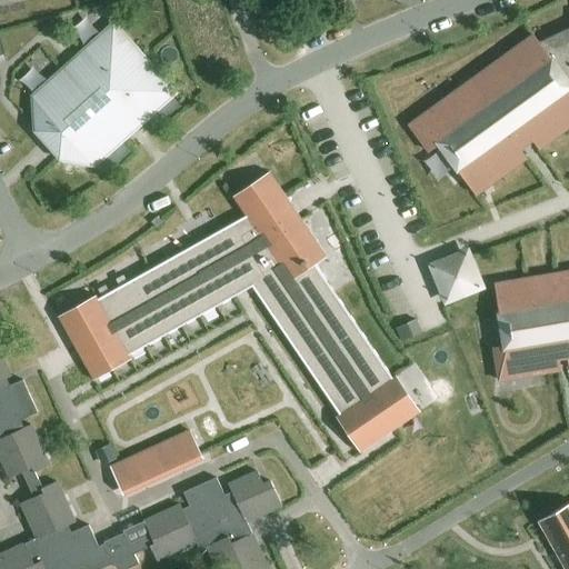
[(329,0),(327,8),(340,13),(345,0),(329,0)]
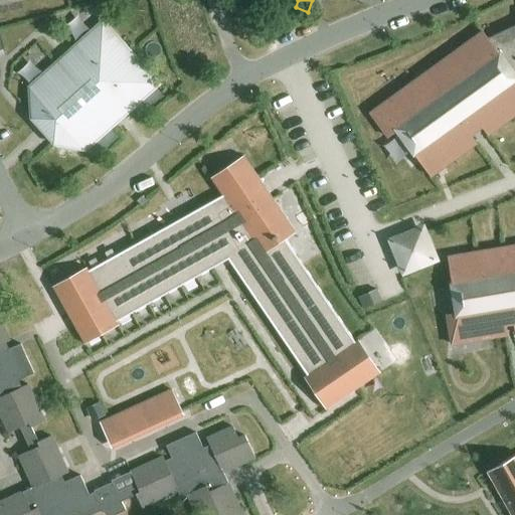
[(372,114),(370,115),(388,139),(399,131),(415,152),(413,154),(431,178),(433,177),(431,174),(440,167),(442,170),(455,161),(453,158),(462,151),(464,154),(477,145),(466,130),(475,124),(486,138),(488,137),(486,134),(497,126),(499,129),(512,119),(510,117),(514,112),(514,26),(487,39),(483,33),(471,42),(473,45),(463,51),(461,49),(449,58),(451,61),(441,67),(439,65),(426,74),(428,77),(418,83),(416,81),(404,91),(406,94),(396,100),(394,98),(382,107),(384,110),(374,116),(372,114)]
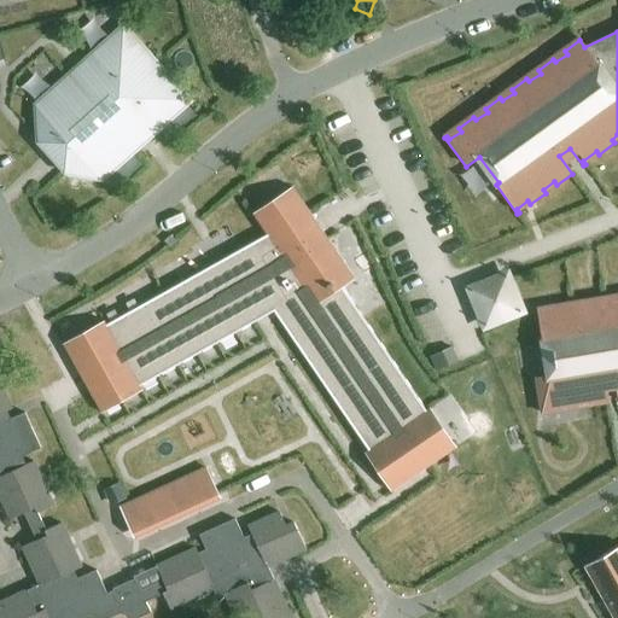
[(39,145),(48,156),(53,151),(60,159),(56,163),(65,174),(100,181),(101,180),(97,174),(106,165),(111,172),(178,112),(172,106),(182,97),(129,36),(118,46),(112,40),(47,99),(52,105),(42,114),(38,108),(36,109),(39,145)]
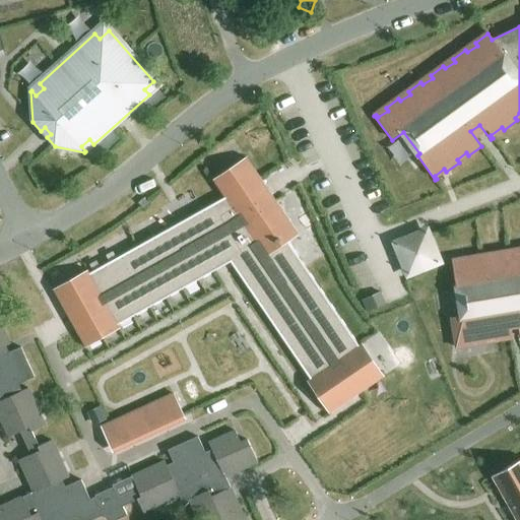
[(416,159),(409,165),(414,172),(421,167),(416,159)]
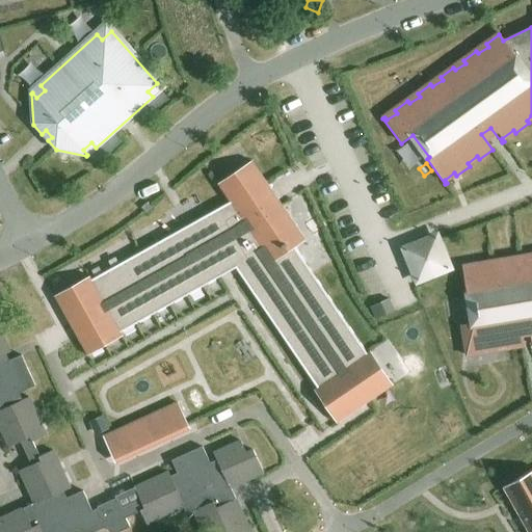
[(293,245),(303,238),(254,165),(220,188),(230,204),(56,301),(85,353),(236,269),(340,422),(390,389),(293,245)]
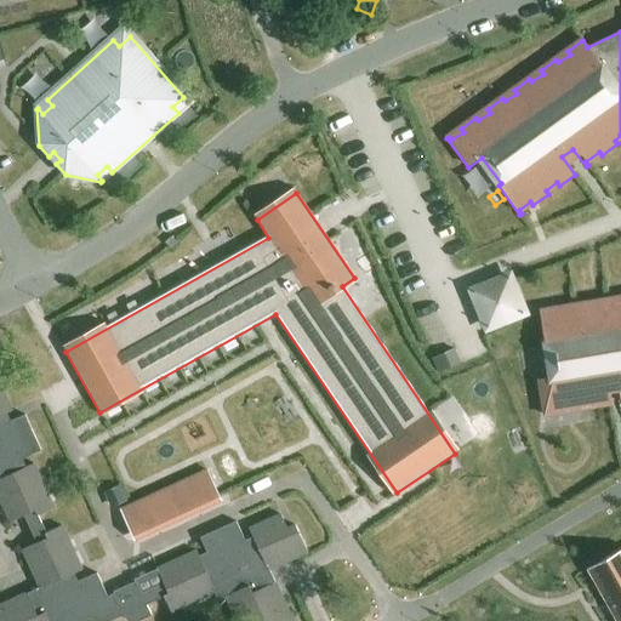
[(486,328),(488,329),(524,314),(510,278),(473,292),(473,295),(480,291),(494,325),(486,328)]
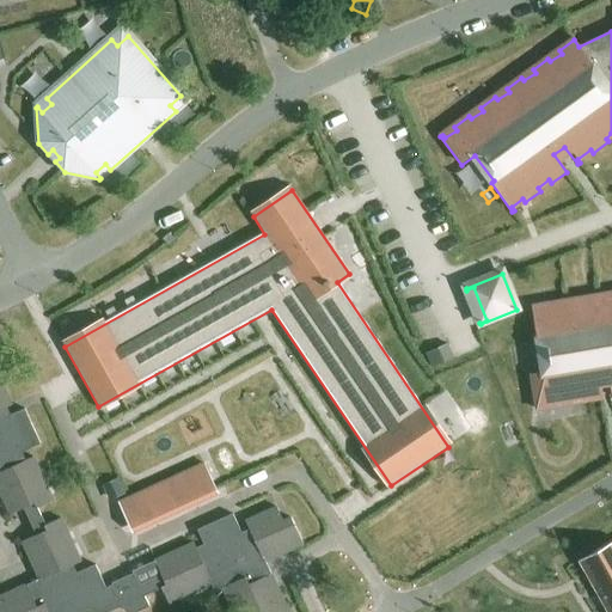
[(534,307),(532,307),(538,343),(540,342),(546,373),(531,375),(537,411),(539,411),(539,407),(552,404),(554,409),(571,405),(571,402),(585,399),(586,403),(604,401),(600,379),(610,377),(611,395),(611,298),(599,300),(599,297),(581,299),(581,304),(567,306),(567,301),(548,305),(549,308),(536,311),(534,307)]
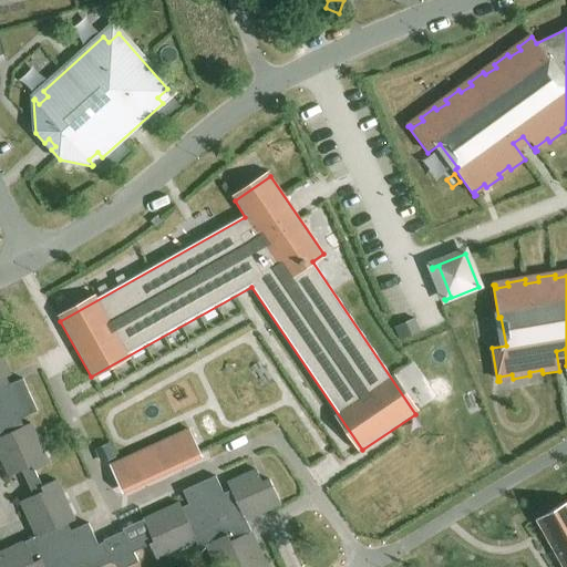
[(421,332),(415,320),(394,329),(400,342),(421,332)]
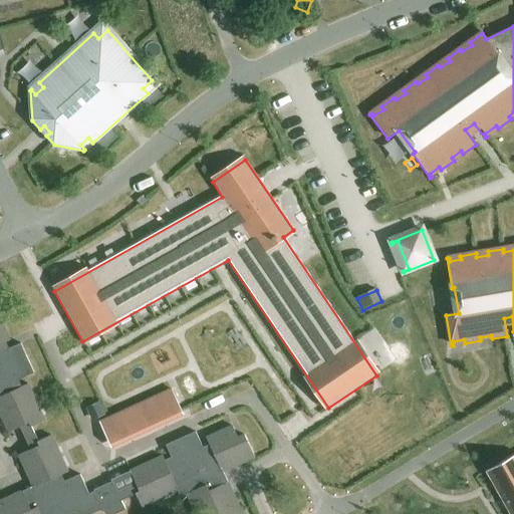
[(30,451),(19,456),(33,488),(0,503),(0,513),(94,513),(102,511),(103,513),(118,513),(125,511),(121,502),(136,496),(142,508),(178,492),(181,499),(187,496),(195,513),(241,513),(223,473),(254,459),(244,437),(238,440),(233,428),(206,440),(210,448),(204,451),(196,434),(166,447),(172,461),(166,464),(163,458),(130,473),(136,485),(116,493),(112,483),(93,491),(95,495),(89,497),(80,476),(62,484),(59,477),(67,474),(51,437),(38,443),(31,428),(44,422),(28,386),(19,390),(16,382),(34,374),(20,345),(7,351),(4,344),(9,342),(0,320),(0,414),(9,434),(20,429),(22,433),(26,431),(32,445),(29,447),(30,451)]
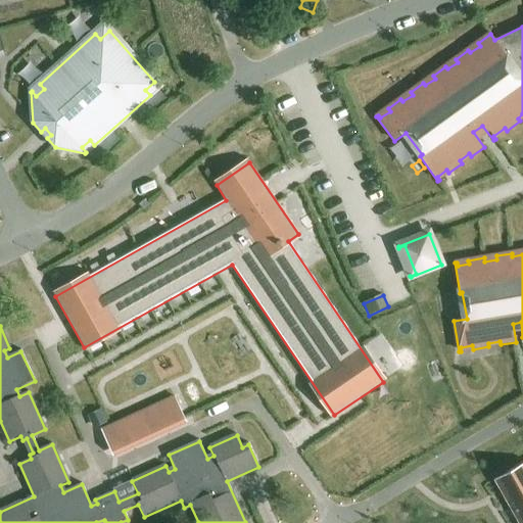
[(119,341),(128,364),(145,357),(136,334),(119,341)]
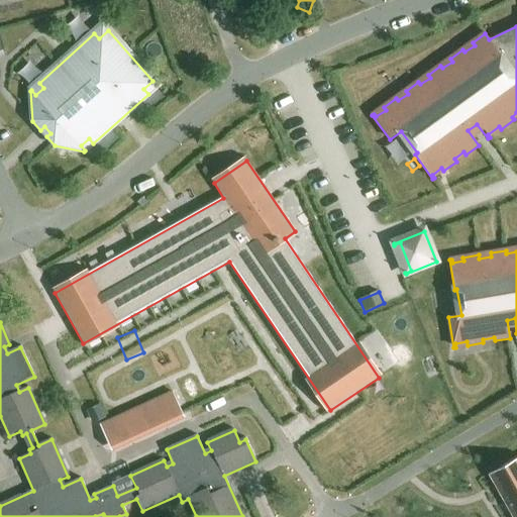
[(113,451),(184,419),(172,393),(101,425),(113,451)]
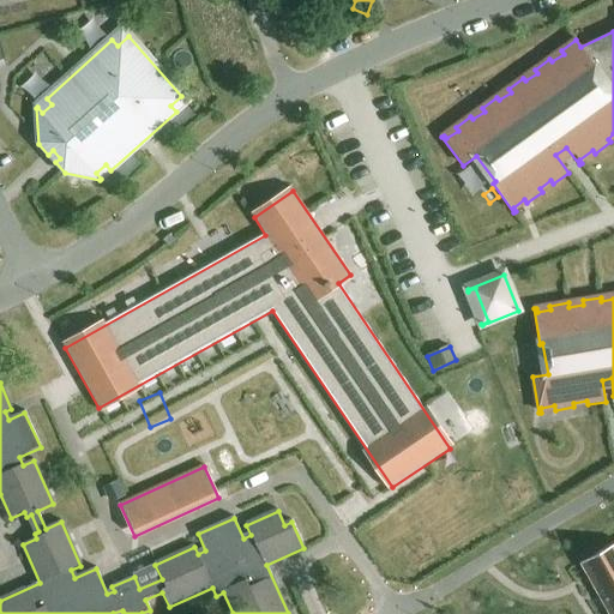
[(122,499),(116,485),(107,488),(114,503),(122,499)]
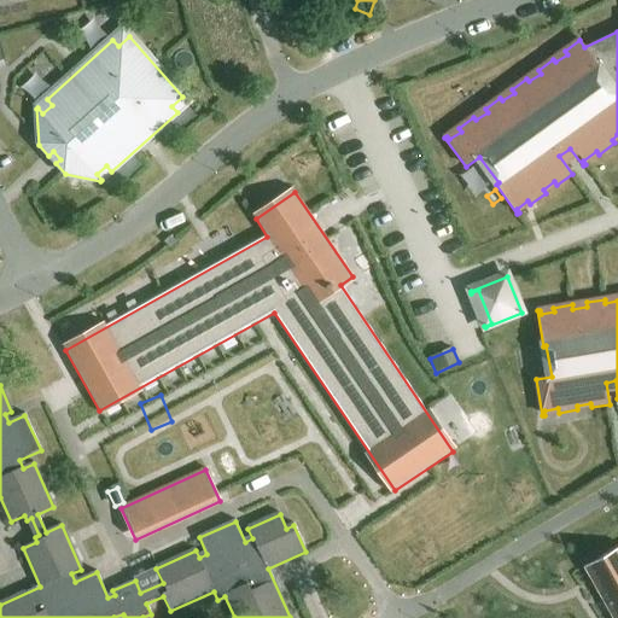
[(617,579),(617,548),(584,567),(598,592),(617,579)]
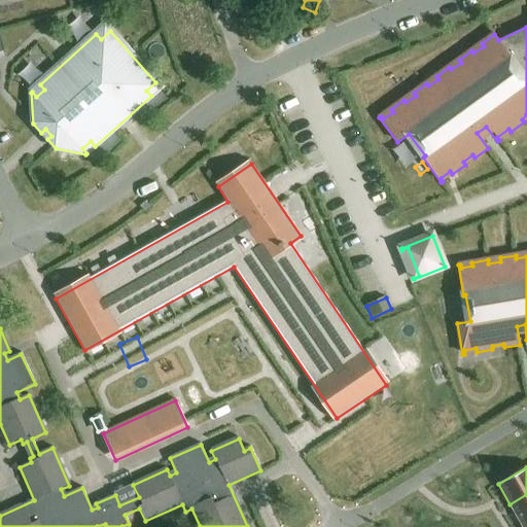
[(521,524),(526,520),(526,494),(510,504),(521,524)]
